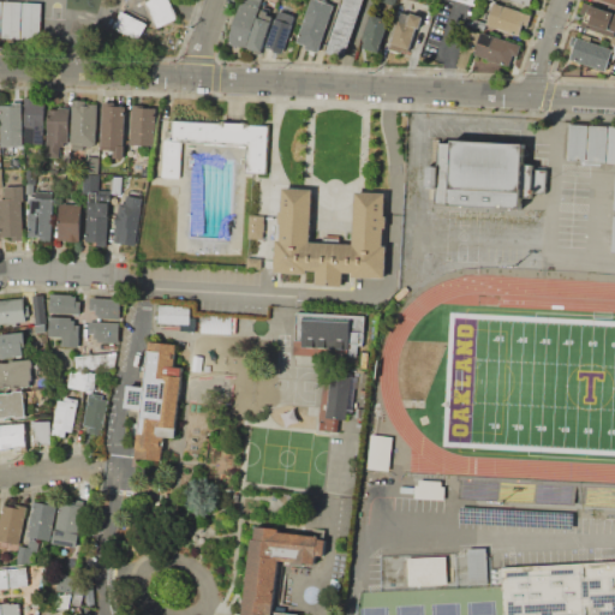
[(145,3),(149,0),(168,0),(178,18),(159,28),(145,3)]
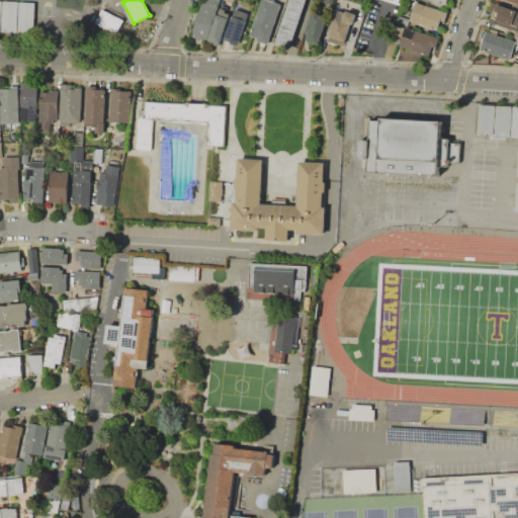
[(202,0),(220,0),(207,39),(201,37),(201,40),(193,37),(194,35),(191,34),(202,0)]
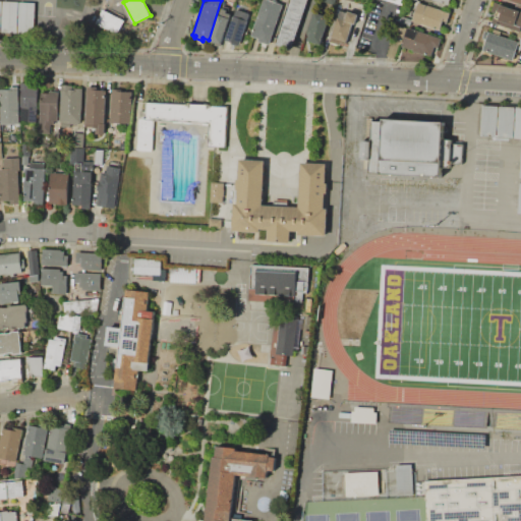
[(264,0),(277,0),(277,2),(283,4),(269,45),(256,41),(257,38),(251,36),(264,0)]
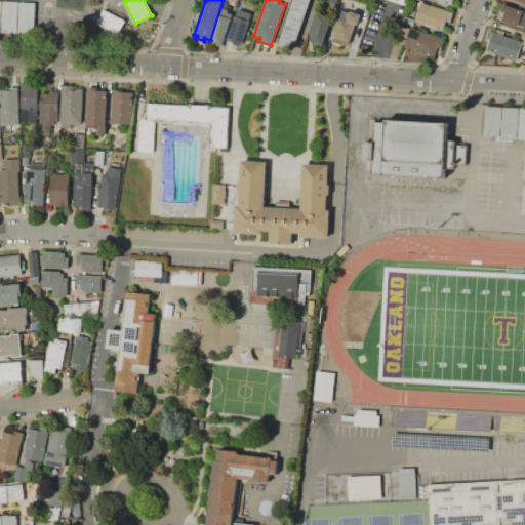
[(293,0),(310,0),(294,49),(279,45),(293,0)]
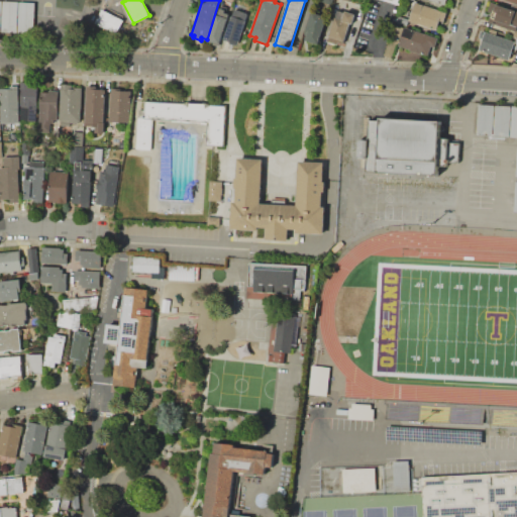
[(3,1),(19,2),(17,33),(1,32),(3,1)]
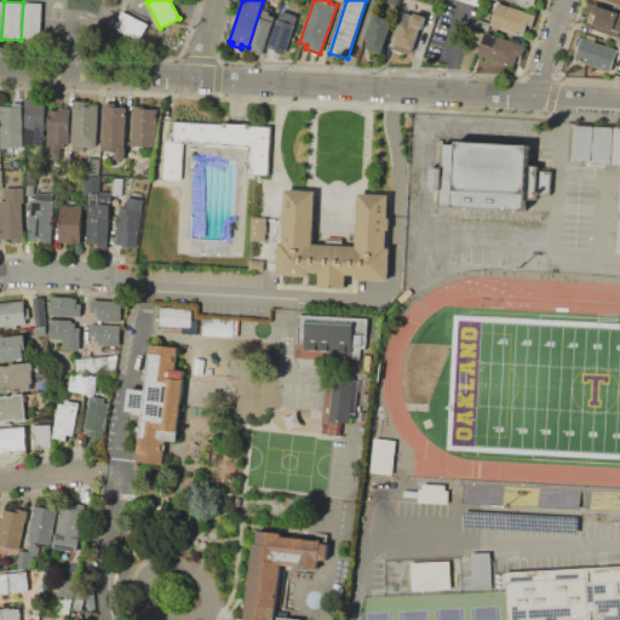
[(23,3),(42,4),(40,41),(22,40),(23,3)]
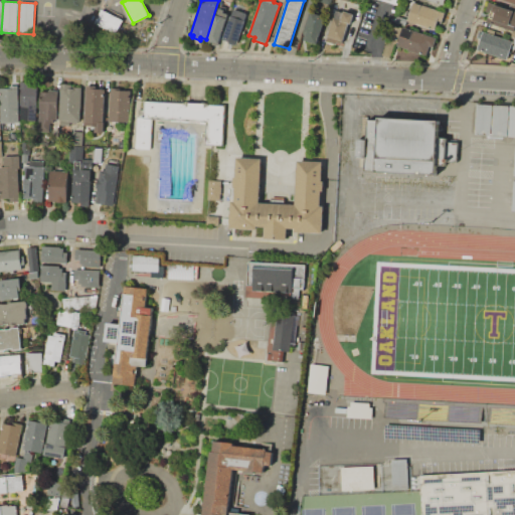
[(414,2),(446,12),(443,22),(439,20),(435,30),(407,21),(414,2)]
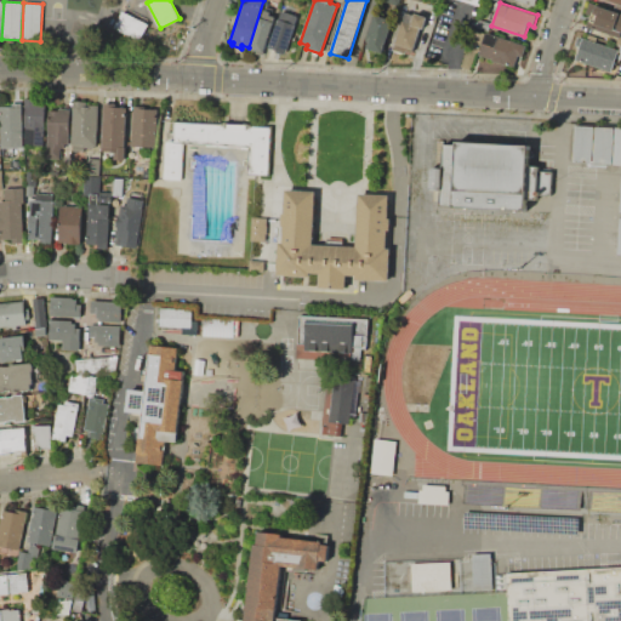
[(594,5),(620,12),(620,34),(620,38),(587,27),(594,5)]
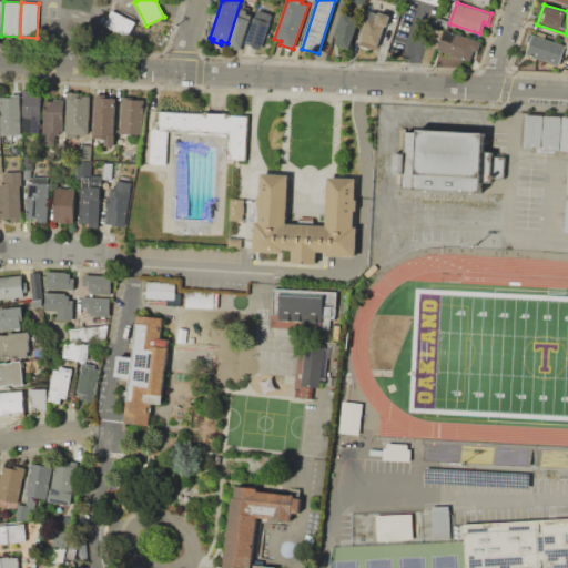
[(242,9),(249,11),(247,13),(252,14),(242,48),(241,47),(240,50),(233,48),(234,46),(229,43),(239,14),(240,16),(242,9)]
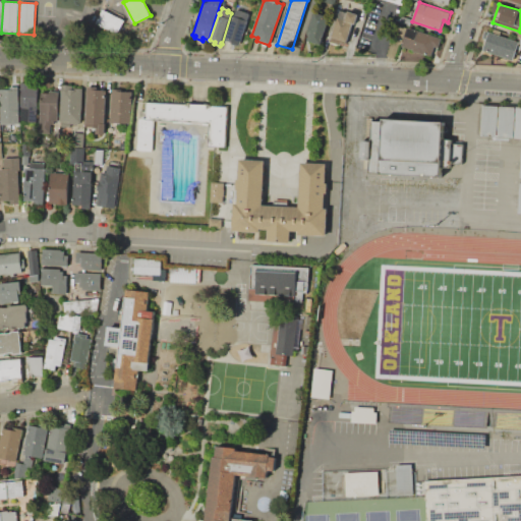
[(236,8),(250,13),(239,46),(226,41),(236,8)]
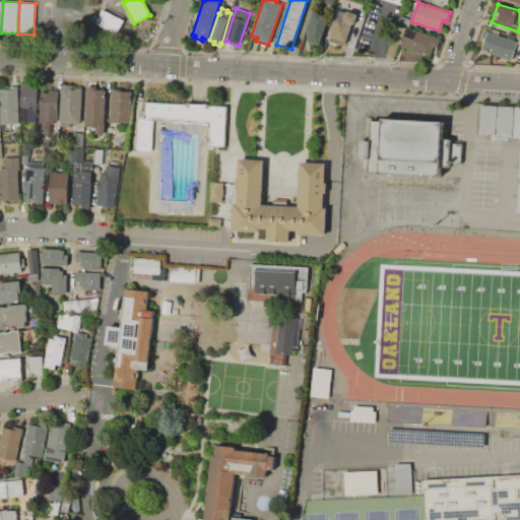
[(103,9),(124,20),(117,36),(95,25),(103,9)]
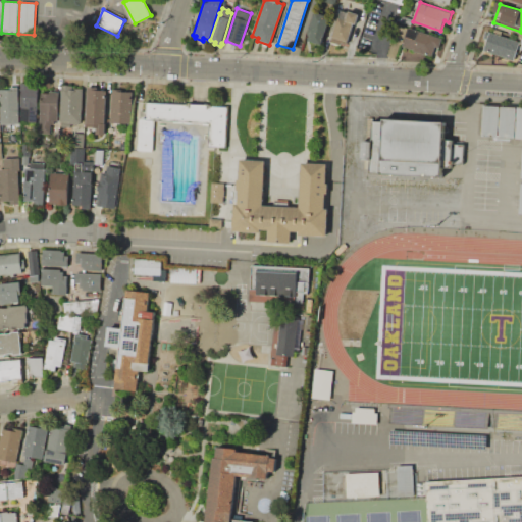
[(316,11),(331,16),(321,45),(309,41),(312,33),(309,32),(316,11)]
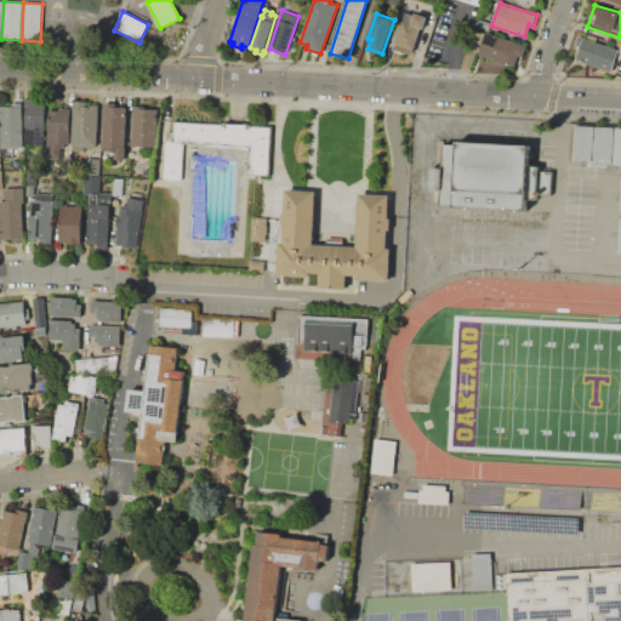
[(412,23),(416,13),(427,17),(423,27),(420,26),(412,23)]
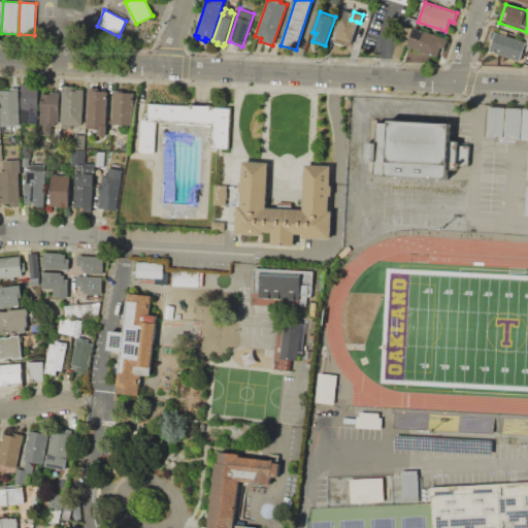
[(406,15),(418,20),(415,27),(403,23),(406,15)]
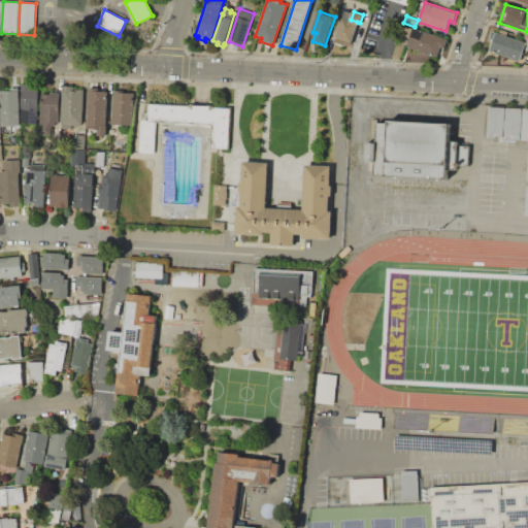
[(342,18),(351,20),(357,22),(350,44),(345,42),(344,45),(334,42),(342,18)]
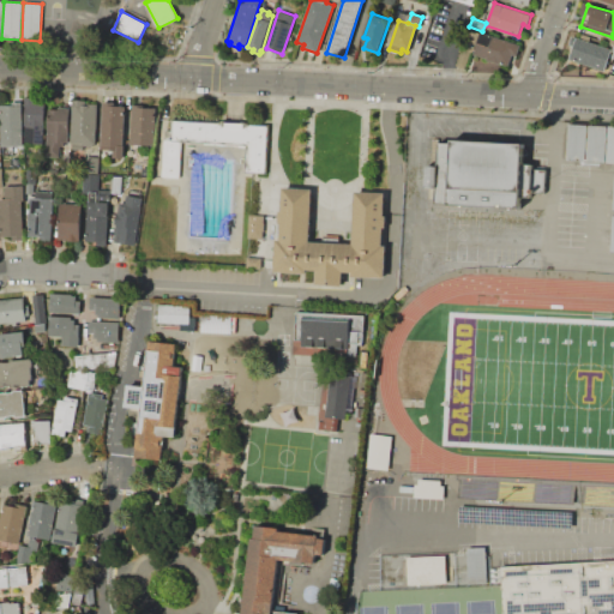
[(482,31),(521,44),(517,56),(512,54),(509,65),(500,62),(499,64),(487,60),(488,58),(475,54),(482,31)]
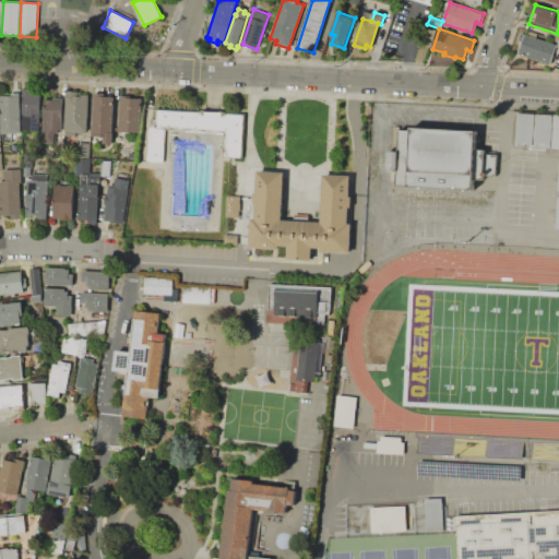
[(521,32),(558,45),(551,64),(519,52),(522,42),(518,40),(521,32)]
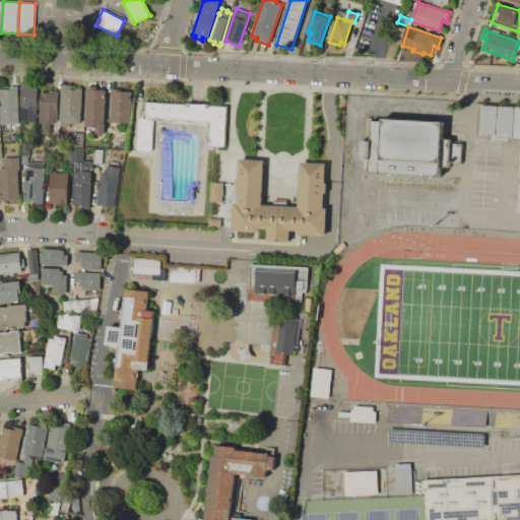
[(62,86),(82,87),(81,122),(61,121),(62,86)]
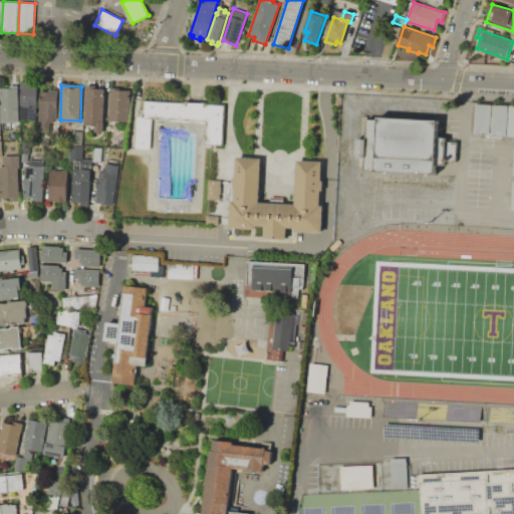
[(86,85),(92,85),(92,88),(104,88),(104,132),(94,131),(94,121),(85,121),(86,85)]
